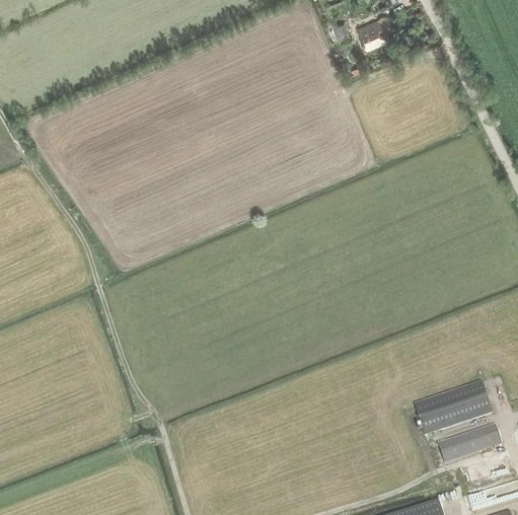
[(382,29),(389,26),(386,16),(378,19),(377,17),(357,25),(365,47),(386,39),(382,29)]
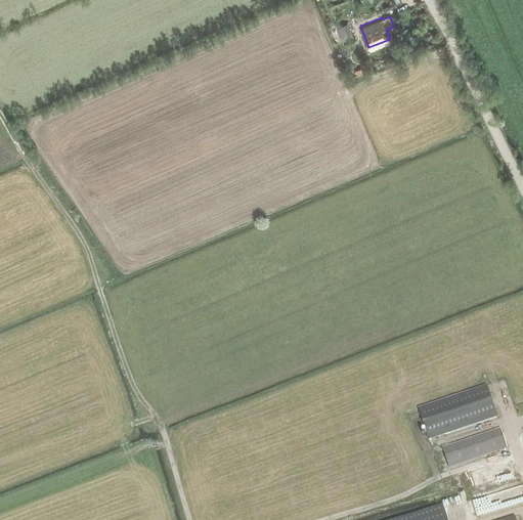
[(345,41),(353,37),(347,19),(338,23),(335,25),(341,42),(345,41)]
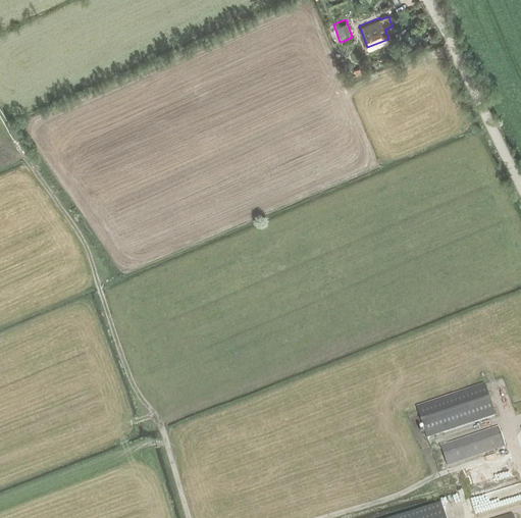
[(495,412),(483,380),(415,403),(425,435),(495,412)]
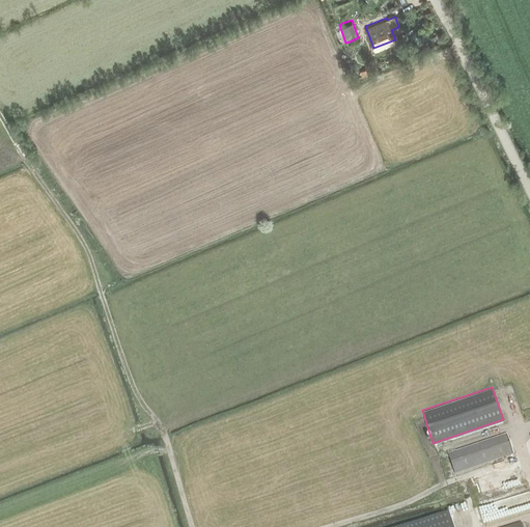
[(512,451),(506,431),(447,450),(453,471),(512,451)]
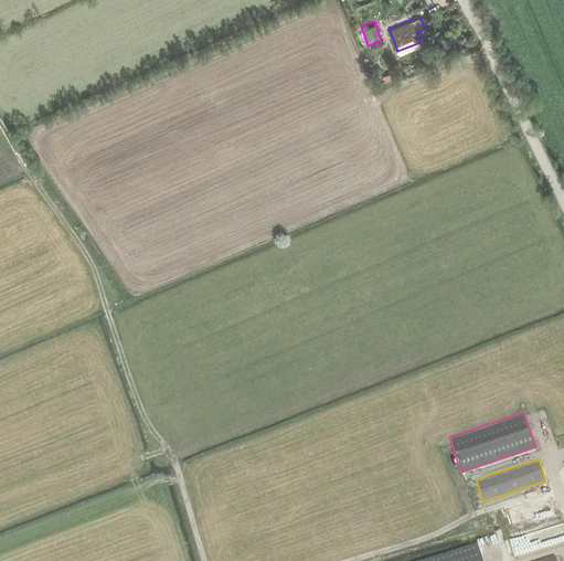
[(511,506),(498,511),(502,521),(515,516),(511,506)]
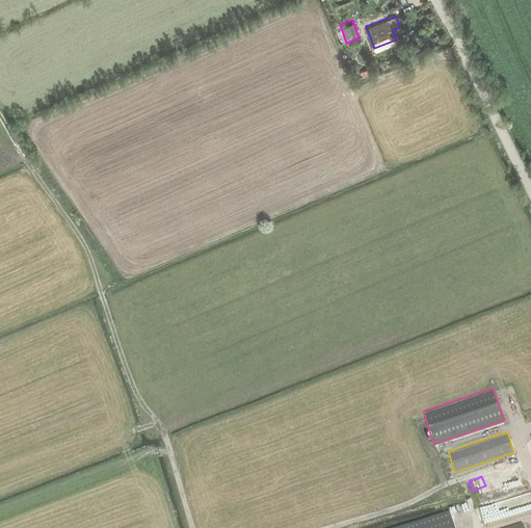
[(512,496),(509,484),(478,493),(481,504),(512,496)]
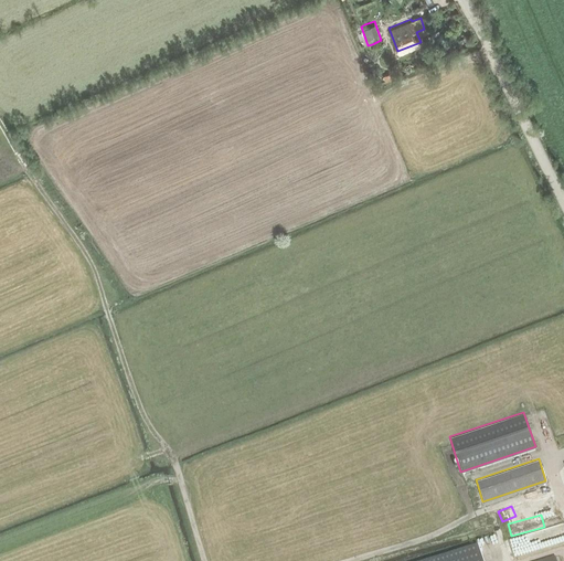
[(482,560),(477,543),(417,560),(482,560)]
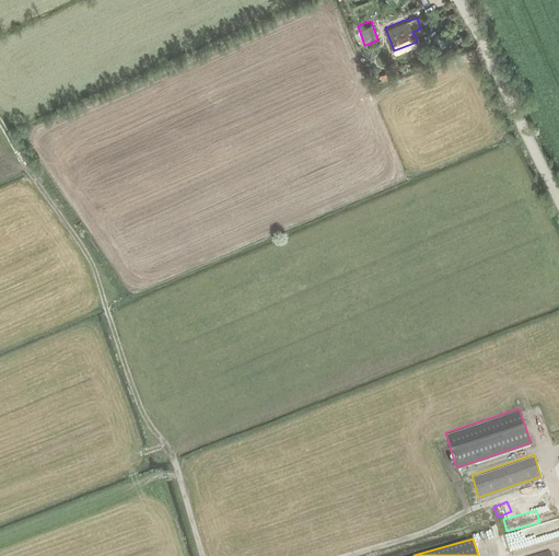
All buildings are outlined.
